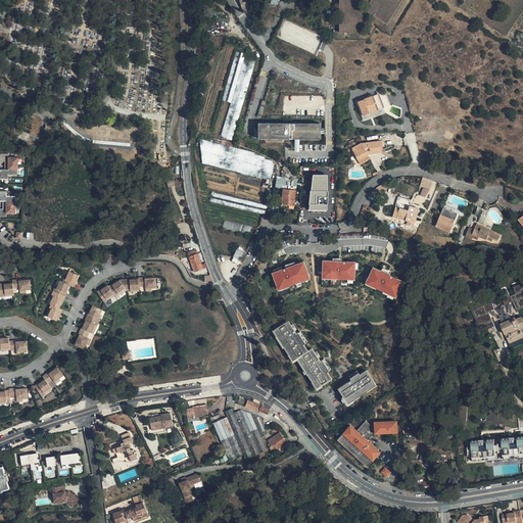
[(281,42),(334,66),(334,46),(286,24),(278,41),(281,42)]
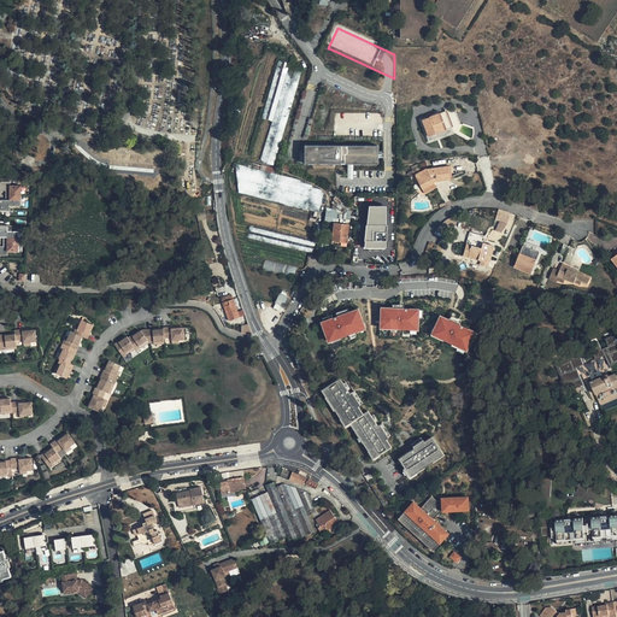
[(325,62),(331,50),(328,48),(324,46),(318,58),(325,62)]
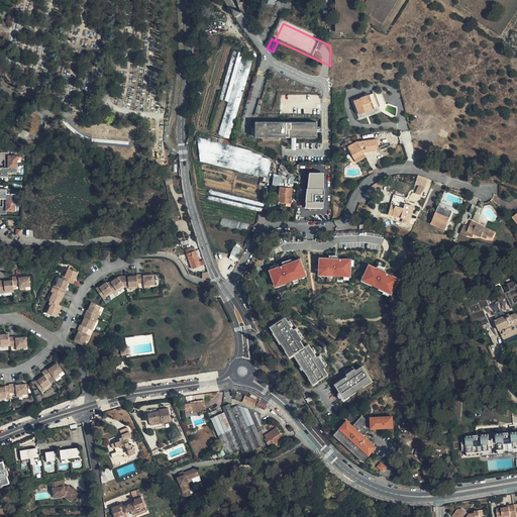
[(223,42),(197,129),(230,140),(254,60),(243,57),(245,49),(223,42)]
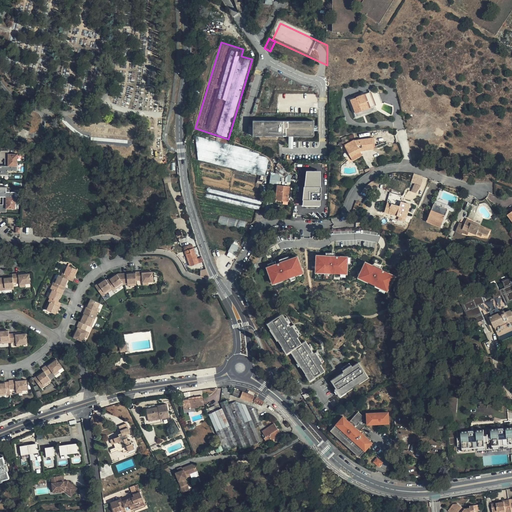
[(353,112),(373,104),(368,91),(361,93),(347,99),(353,112)]
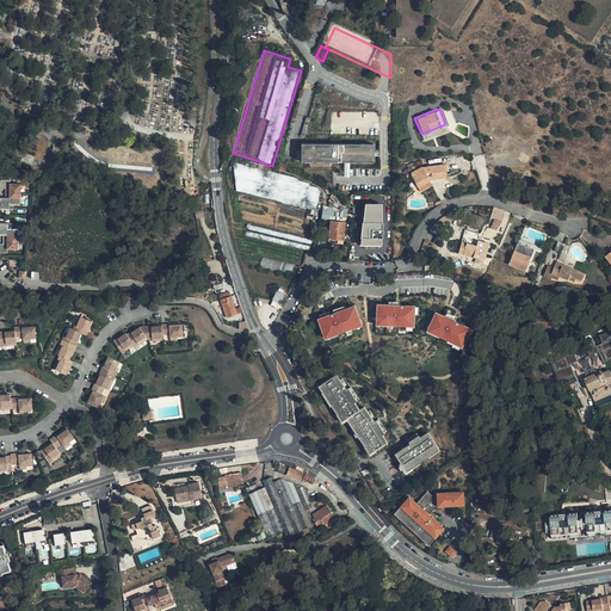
[(375,144),(298,143),(297,162),(375,164),(375,144)]
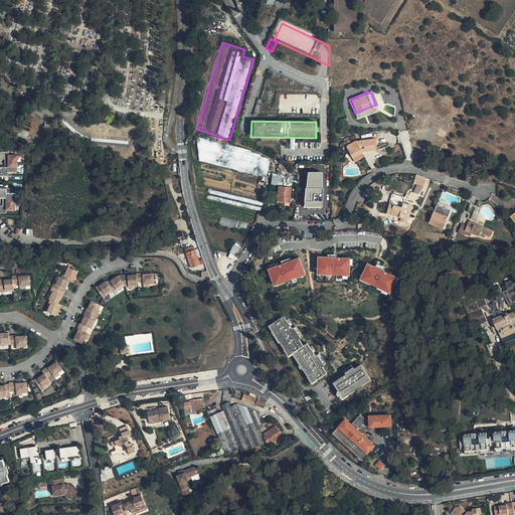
[(343,149),(347,147),(352,145),(349,137),(344,140),(345,143),(341,145),(343,149)]
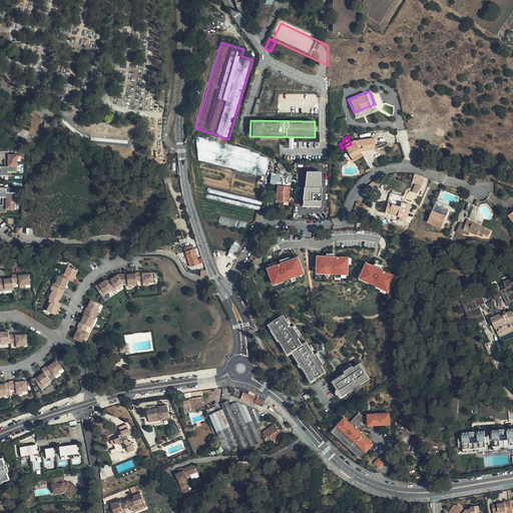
[(250,151),(195,138),(200,161),(266,178),(271,159),(261,156),(261,154),(250,152),(250,151)]
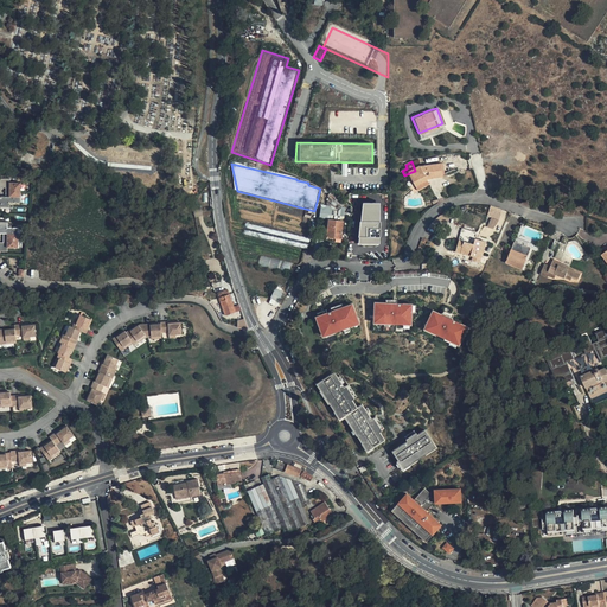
[(442,164),(422,167),(415,171),(409,173),(416,187),(428,181),(445,179),(442,164)]
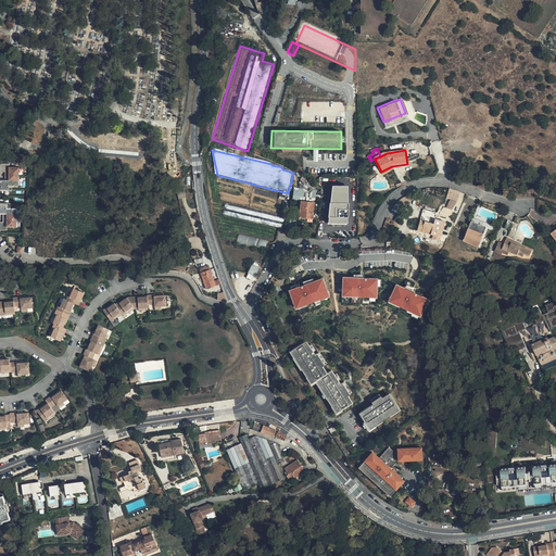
[(19,186),(19,167),(9,167),(9,164),(0,163),(0,172),(9,172),(9,180),(0,179),(0,189),(9,190),(9,186),(19,186)]
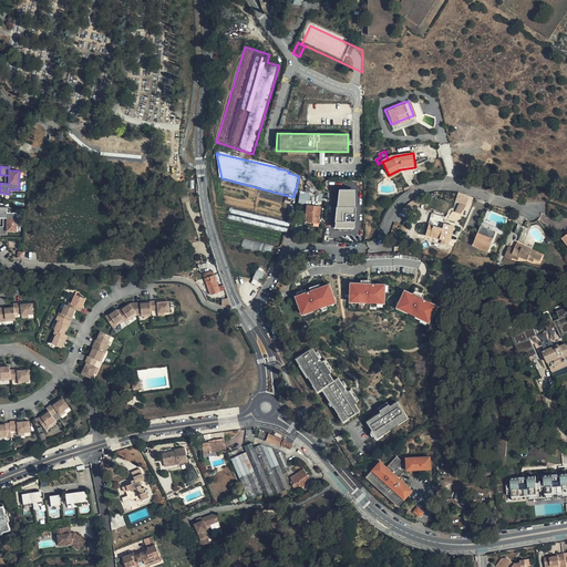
[(400,169),(389,175),(391,179),(397,177),(403,174),(400,169)]
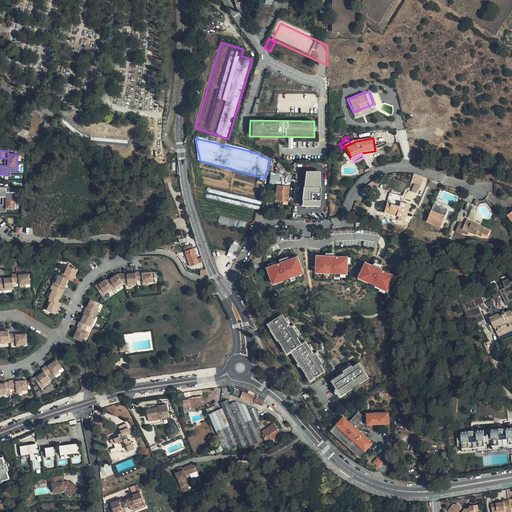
[(292,172),(280,163),(278,167),(290,175),(292,172)]
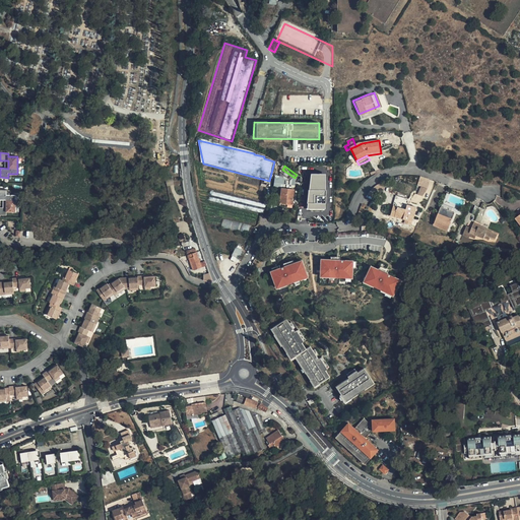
[(295,178),(282,170),(279,174),(282,176),(281,177),(290,184),(295,178)]
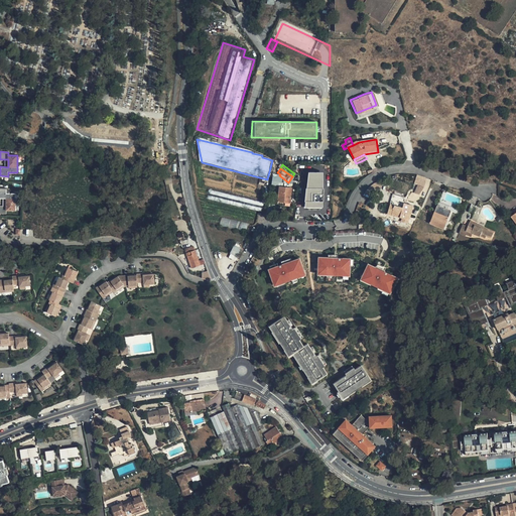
[(426,177),(417,175),(414,183),(418,185),(414,192),(418,195),(423,189),(425,183),(426,177)]
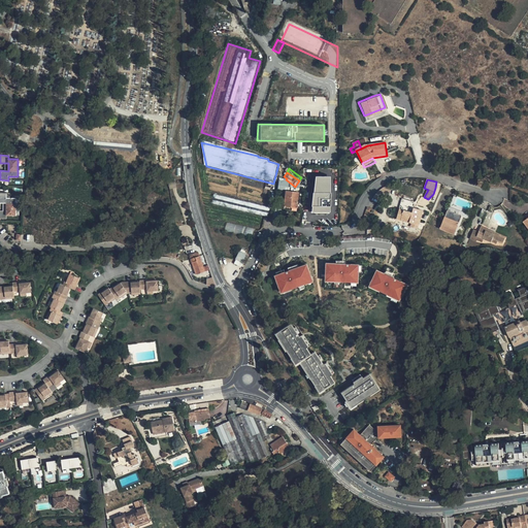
[(319,183),(318,192),(316,204),(322,204),(322,206),(329,207),(330,201),(326,200),(327,194),(324,193),(325,183),(319,183)]
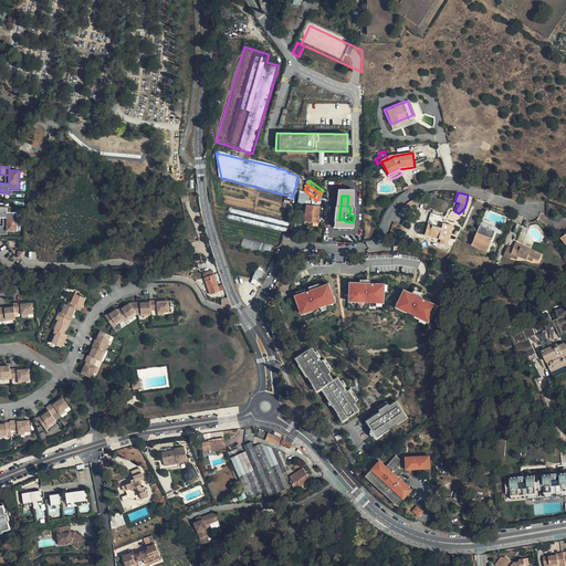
[(306,202),(304,219),(311,220),(317,220),(320,205),(306,202)]
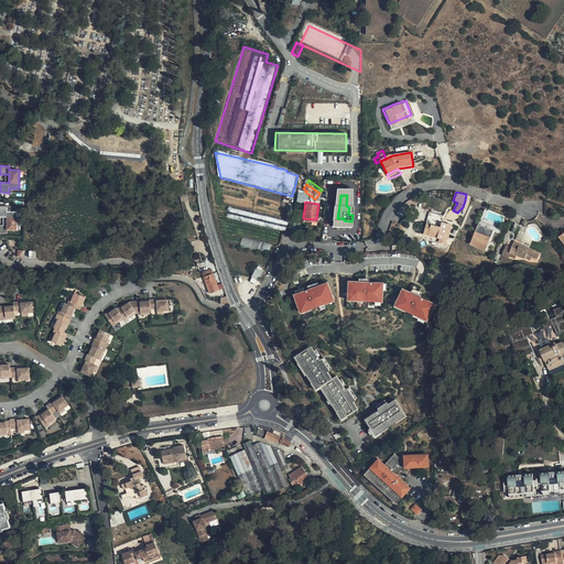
[(17,230),(17,212),(7,212),(7,207),(0,206),(0,216),(7,217),(7,225),(0,225),(0,234),(7,234),(7,230),(17,230)]
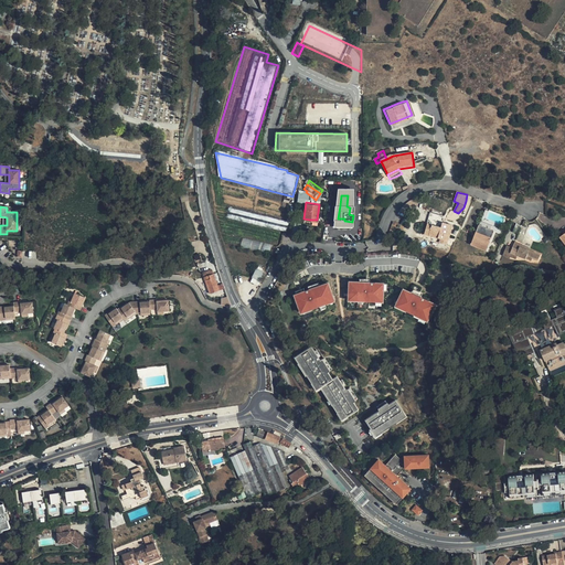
[(232,234),(280,246),(285,234),(291,235),(294,222),(226,206),(232,234)]
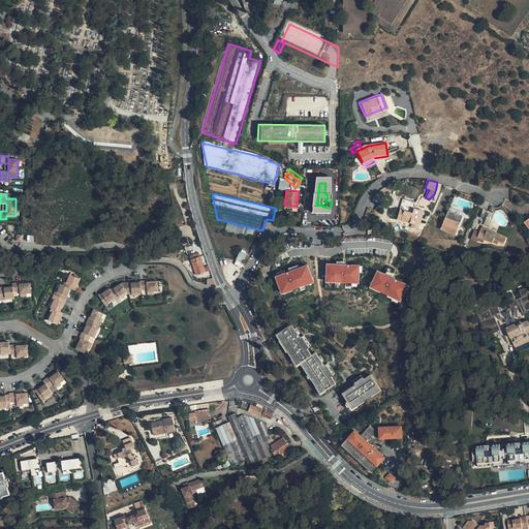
[(415,201),(403,199),(400,210),(412,213),(415,201)]
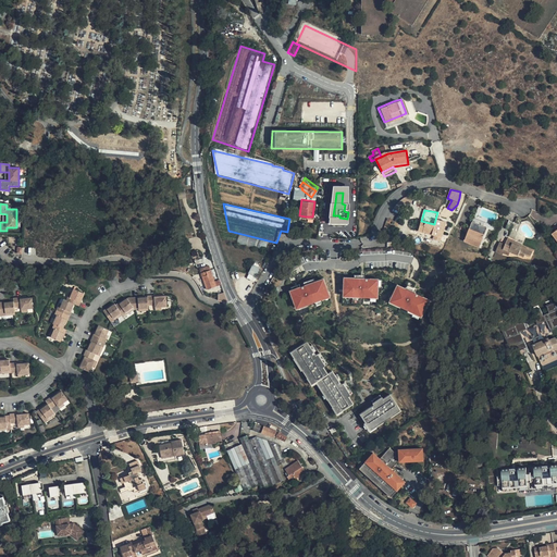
[(421,221),(419,227),(422,229),(421,232),(433,235),(433,239),(441,242),(442,237),(438,237),(442,227),(444,229),(446,222),(436,219),(434,224),(421,221)]
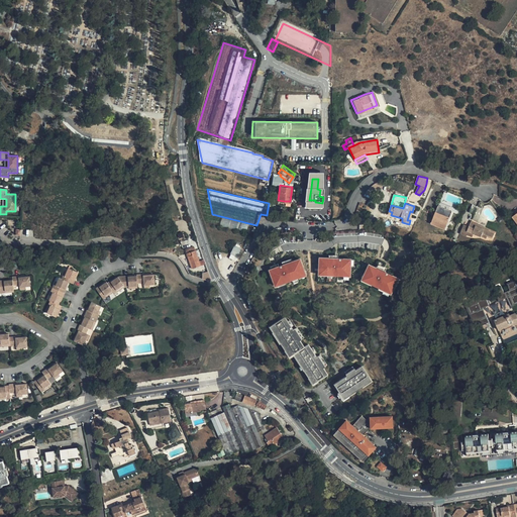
[(446,228),(452,211),(438,205),(436,209),(435,212),(431,210),(430,213),(434,215),(431,223),(446,228)]
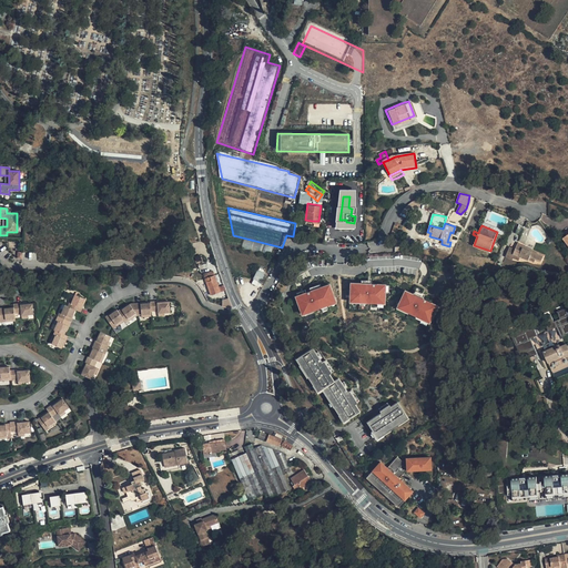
[(523,237),(526,229),(520,226),(520,229),(517,235),(523,237)]
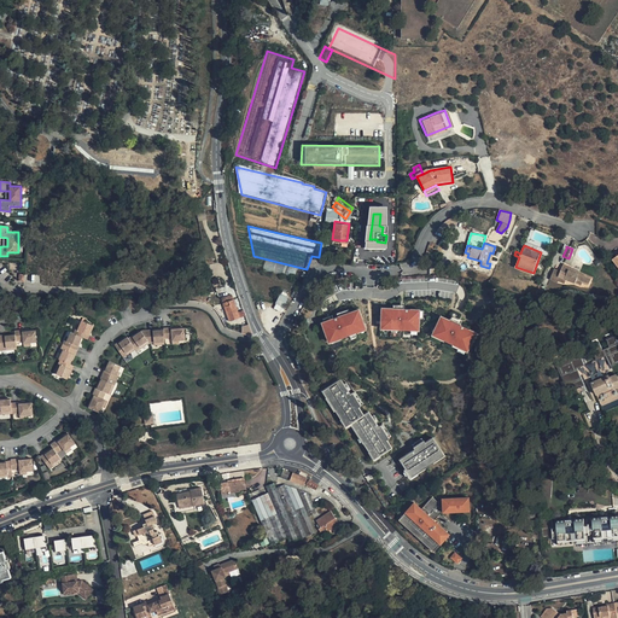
[(46,251),(30,249),(29,260),(45,262),(46,251)]
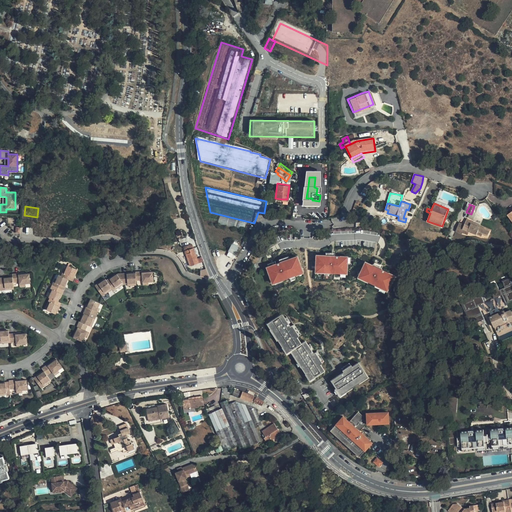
[(482,226),(467,221),(465,226),(464,225),(459,224),(456,234),(463,236),(463,235),(468,237),(469,234),(482,239),(483,236),(488,238),(491,231),(481,228),(482,226)]
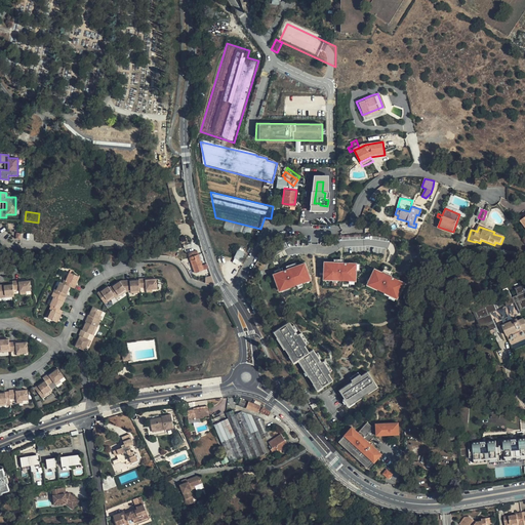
[(246,253),(238,249),(232,261),(240,266),(246,253)]
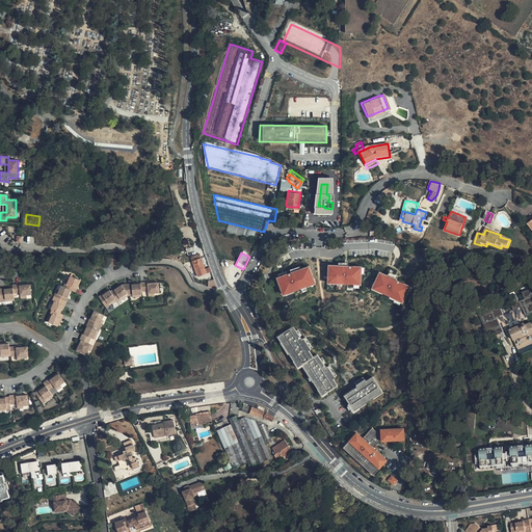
[(200,254),(190,257),(197,276),(207,273),(200,254)]
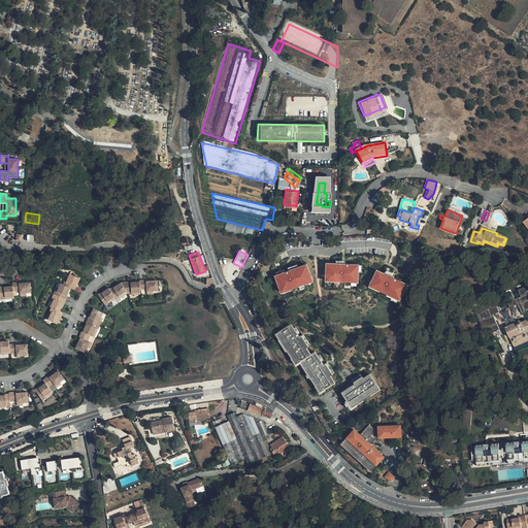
[(345,261),(336,260),(335,264),(326,263),(325,281),(334,282),(334,285),(340,285),(340,282),(351,283),(351,286),(356,286),(357,283),(358,283),(358,265),(344,264),(345,261)]
